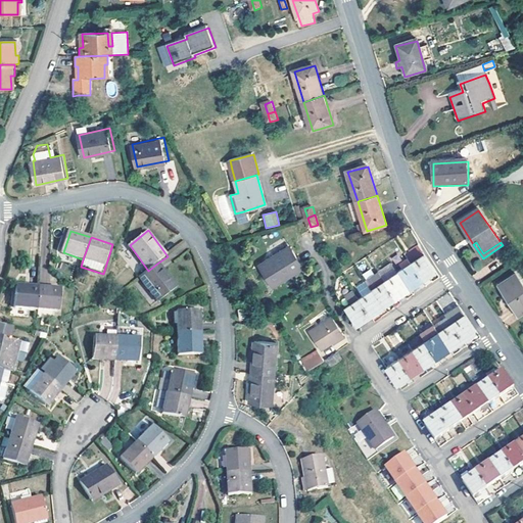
[(302,263),(289,244),(258,265),(272,286),(288,276),(286,273),(302,263)]
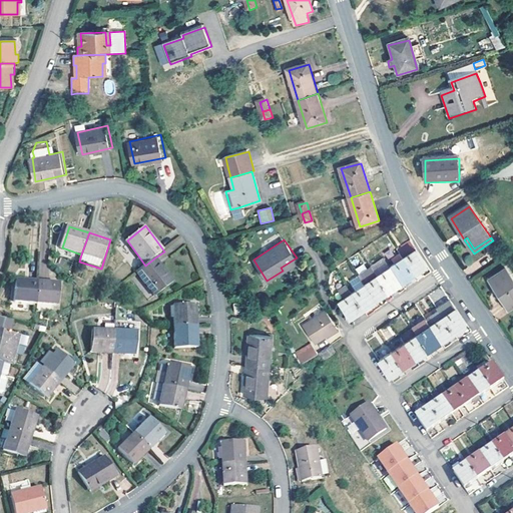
[(419,250),(413,241),(399,250),(402,253),(406,260),(419,250)]
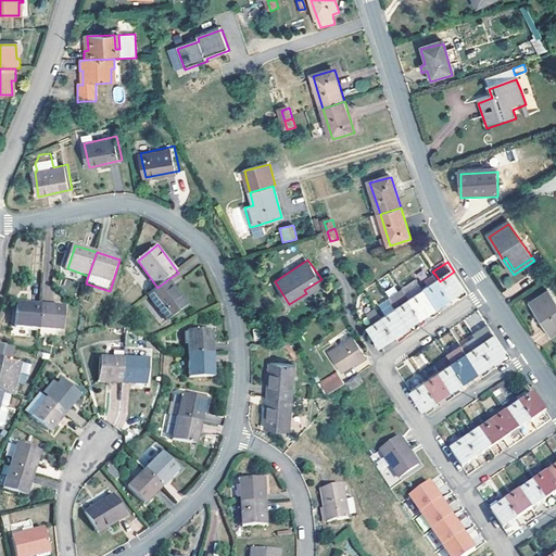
[(454,272),(440,281),(451,298),(465,289),(454,272)]
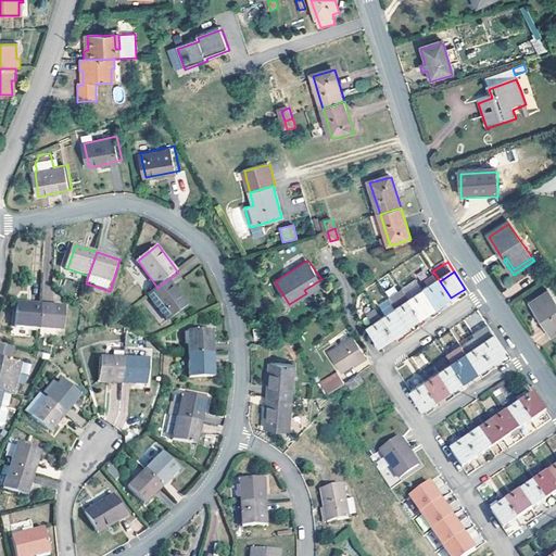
[(426,291),(437,307),(439,306),(451,298),(440,281),(436,275),(425,282),(429,288),(426,291)]
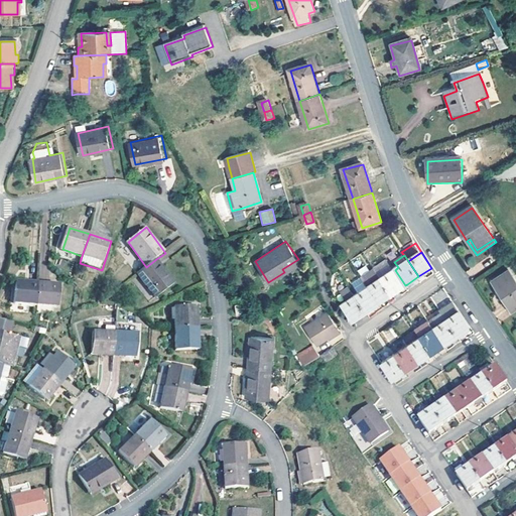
[(174,284),(156,259),(146,267),(138,273),(157,298),(174,284)]
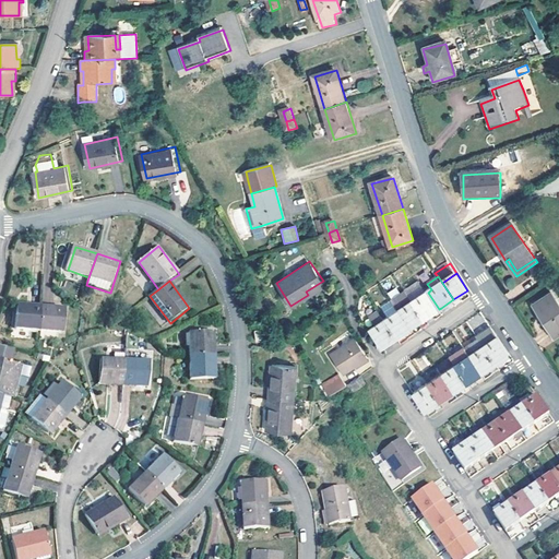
[(324,284),(323,281),(306,292),(308,295),(324,284)]
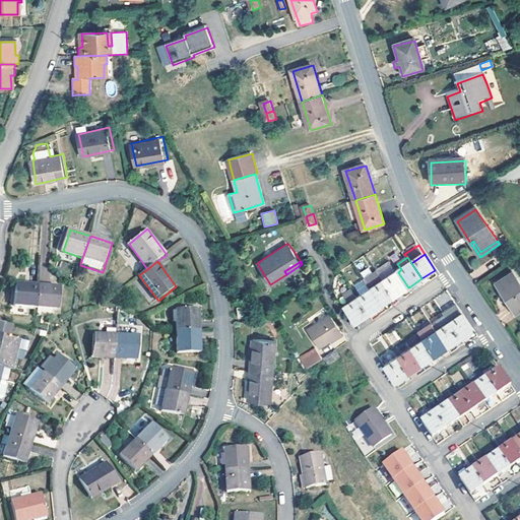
[(366,280),(372,289),(382,305),(395,297),(385,280),(379,271),(366,280)]
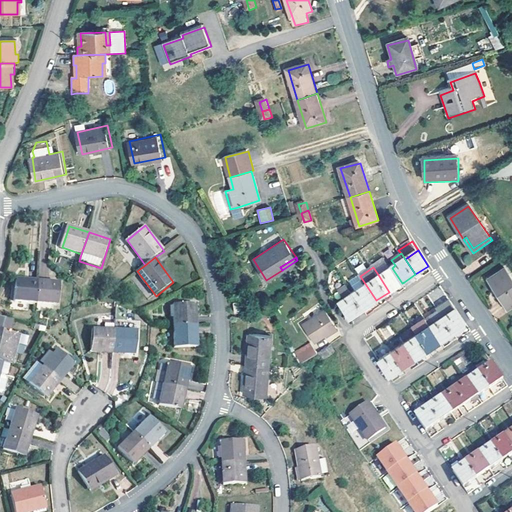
[(402,283),(392,268),(379,276),(389,292),(402,283)]
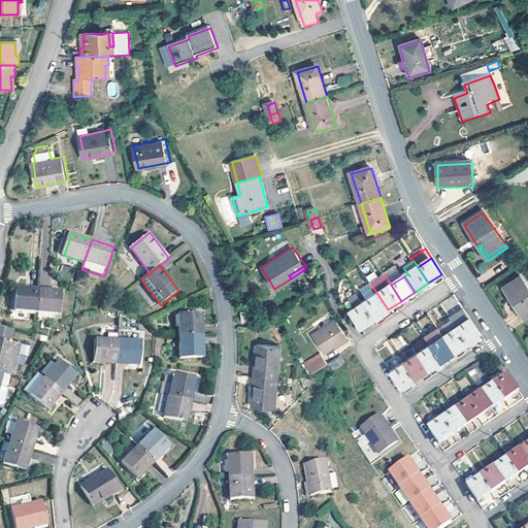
[(525,321),(527,318),(527,288),(522,278),(505,290),(525,321)]
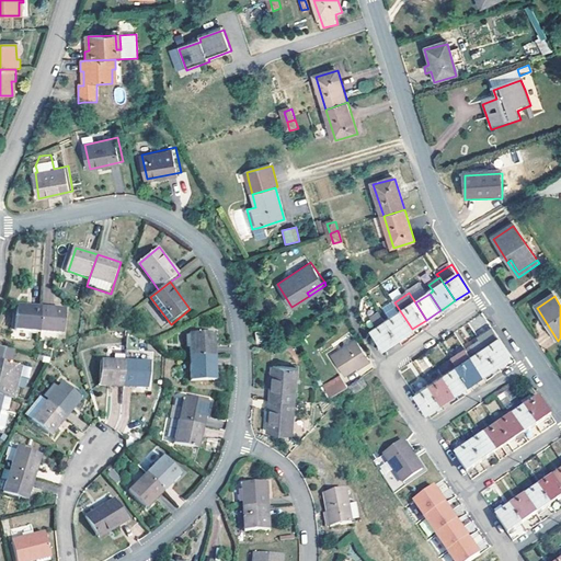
[(401,312),(395,302),(380,311),(381,313),(387,322),(401,312)]
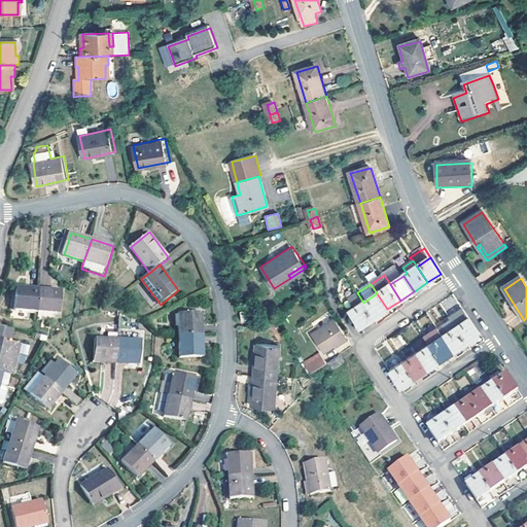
[(14,310),(37,312),(40,290),(40,288),(18,286),(14,310)]
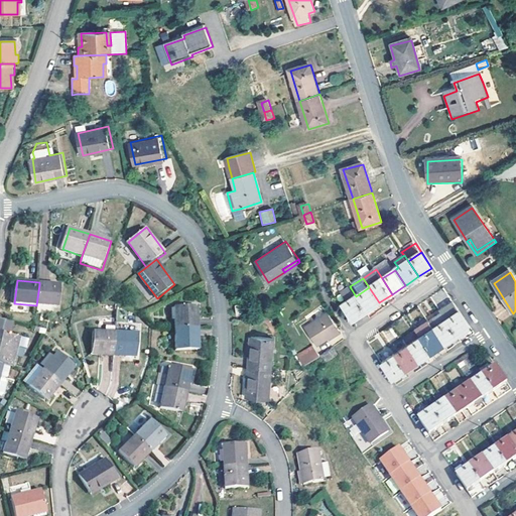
[(39,284),(36,305),(57,308),(60,285),(39,282),(39,284)]
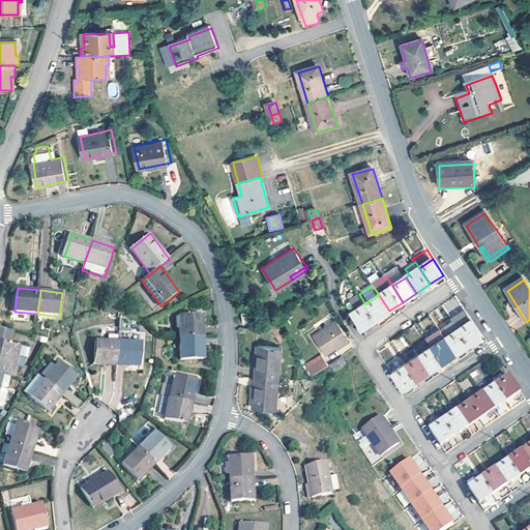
[(379,295),(365,304),(376,320),(389,311),(379,295)]
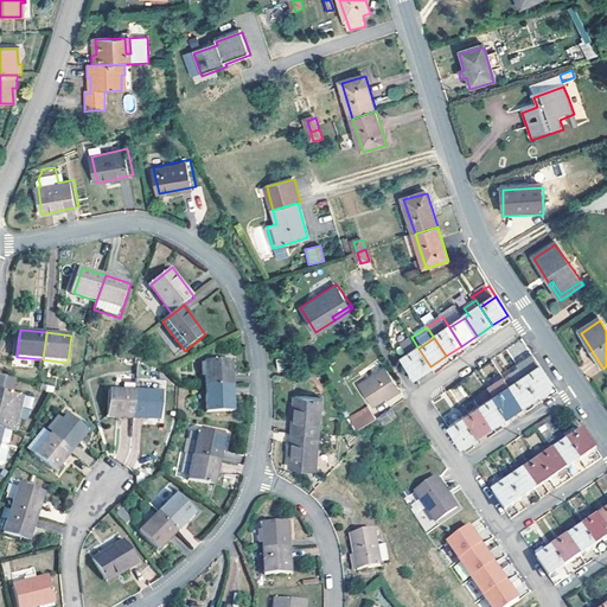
[(430,366),(419,349),(413,339),(404,344),(411,353),(403,358),(416,377),(420,374),(423,372),(430,366)]
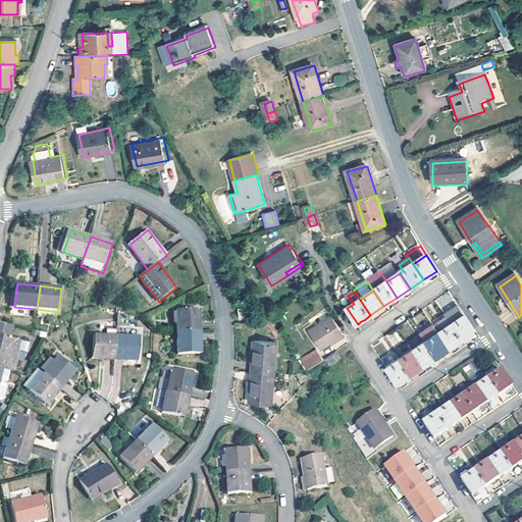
[(448,317),(464,340),(477,331),(460,306),(447,314),(448,317)]
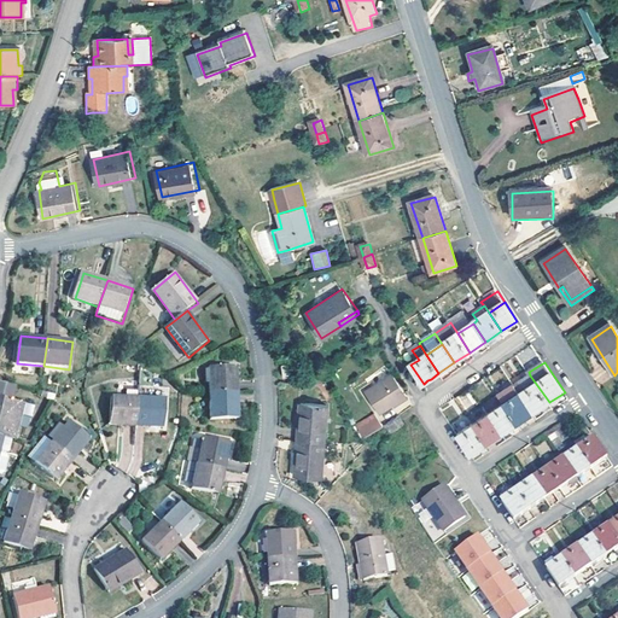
[(297,374),(297,363),(284,363),(285,375),(290,374),(297,374)]
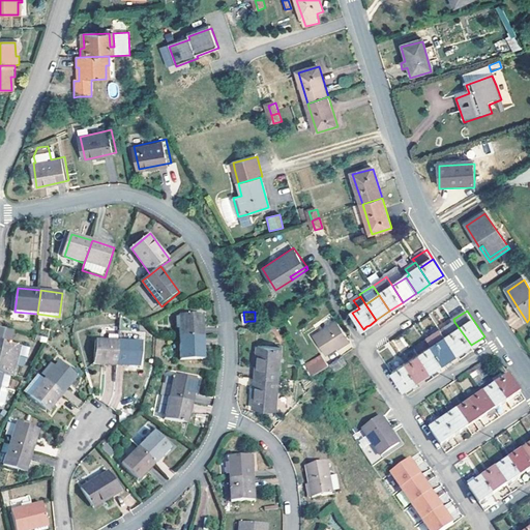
[(181,337),(205,336),(204,315),(180,316),(181,337)]
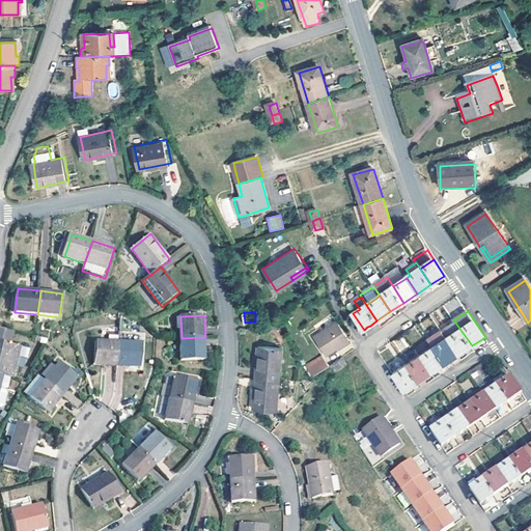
[(455,323),(454,319),(441,329),(442,332),(455,323)]
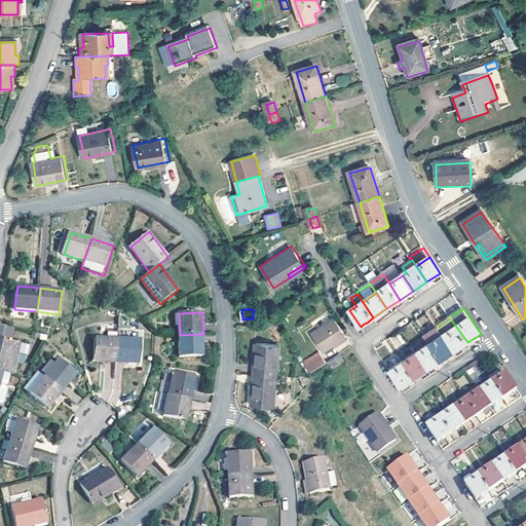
[(345,336),(333,317),(309,334),(322,352),(343,338),(345,336)]
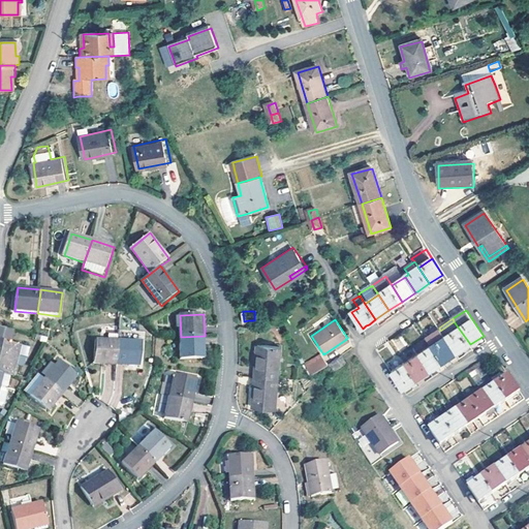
[(457,353),(470,344),(454,321),(440,331),(457,353)]
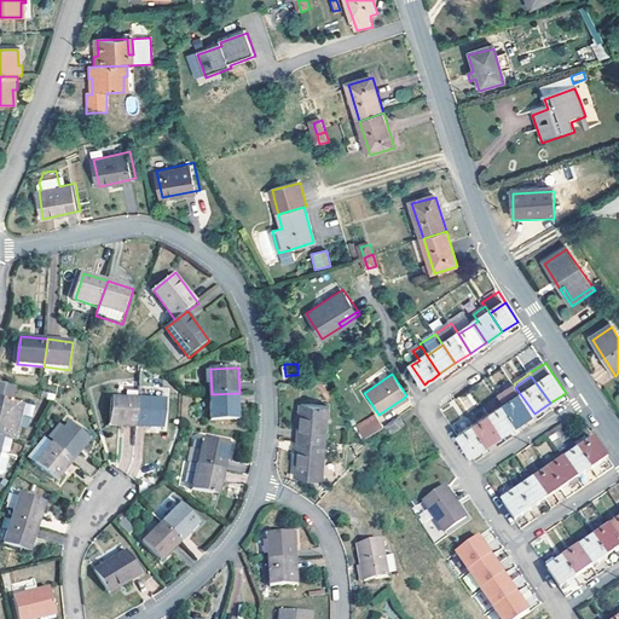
[(0,438),(4,439),(9,440),(17,404),(12,403),(16,388),(0,383),(0,438)]
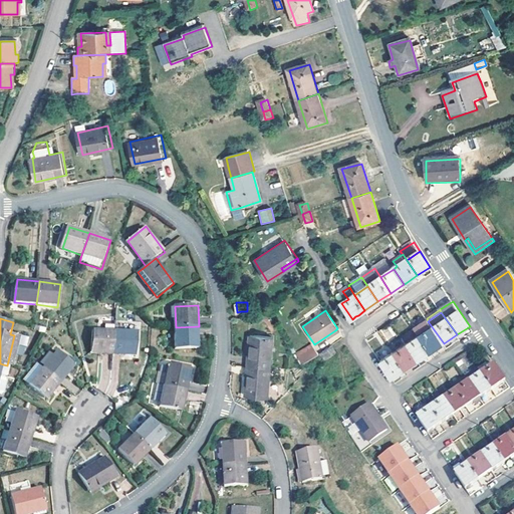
[(375,333),(381,343),(397,335),(396,332),(408,325),(404,318),(375,333)]
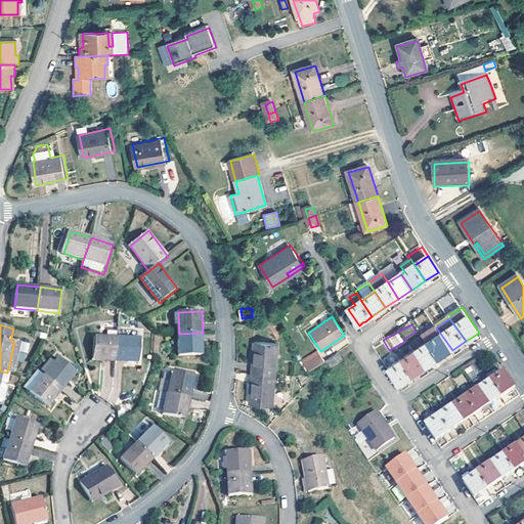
[(439,359),(452,350),(436,328),(424,336),(439,359)]
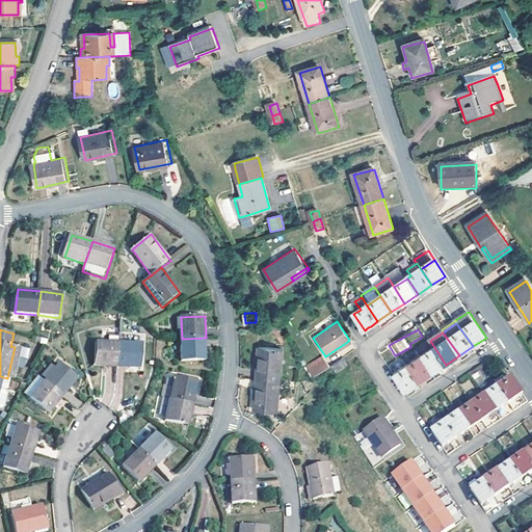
[(207,361),(206,338),(182,339),(182,362),(207,361)]
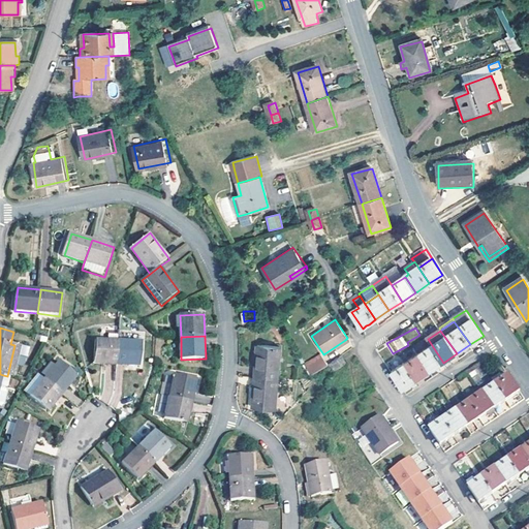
[(443,363),(428,339),(414,348),(418,354),(430,371),(434,369),(443,363)]
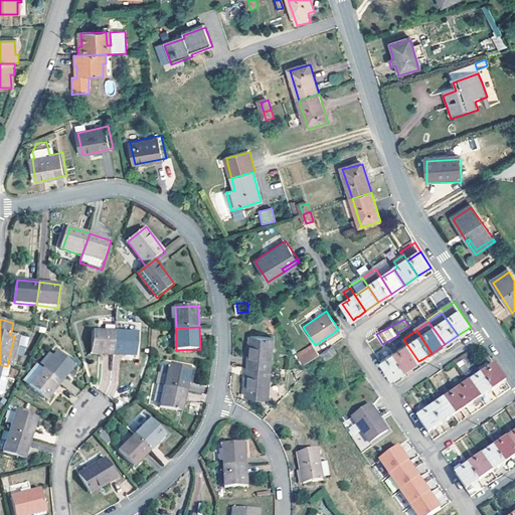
[(114,356),(116,333),(95,332),(94,355),(114,356)]
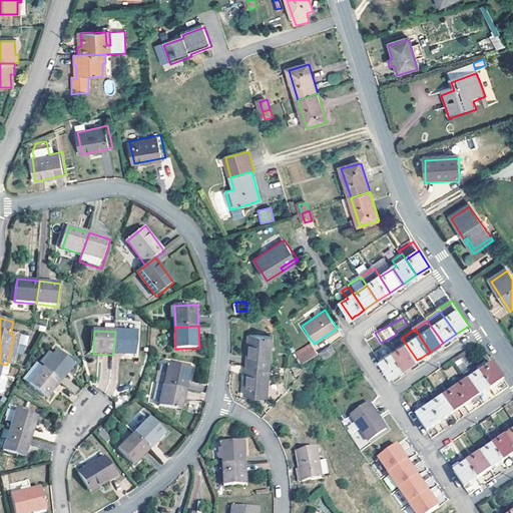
[(137,333),(115,332),(113,355),(135,356),(137,333)]
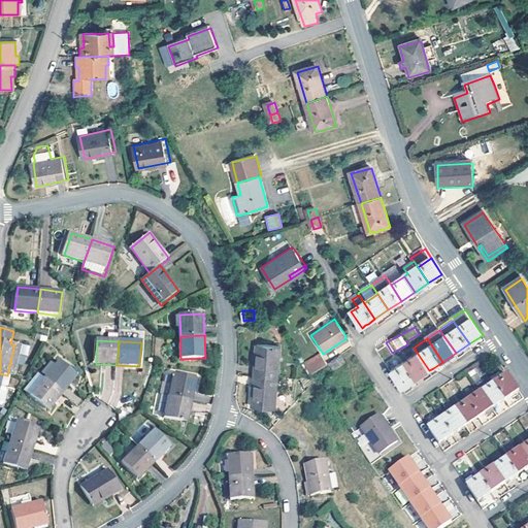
[(258,342),(256,373),(279,374),(282,344),(258,342)]
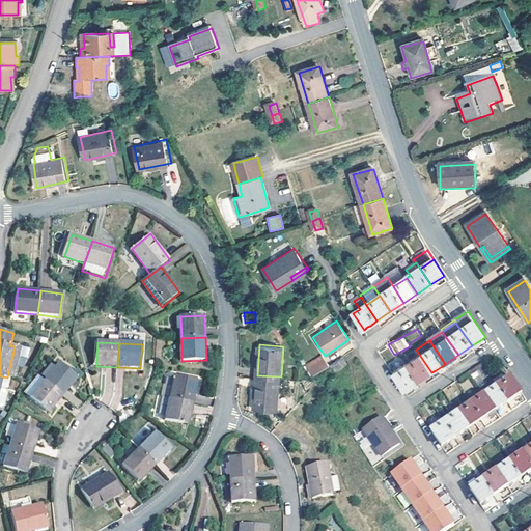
[(25,350),(15,346),(7,378),(17,381),(25,350)]
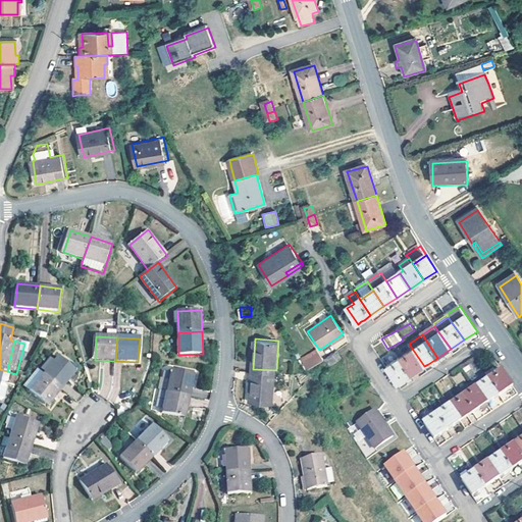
[(413,350),(409,344),(396,353),(401,359),(413,350)]
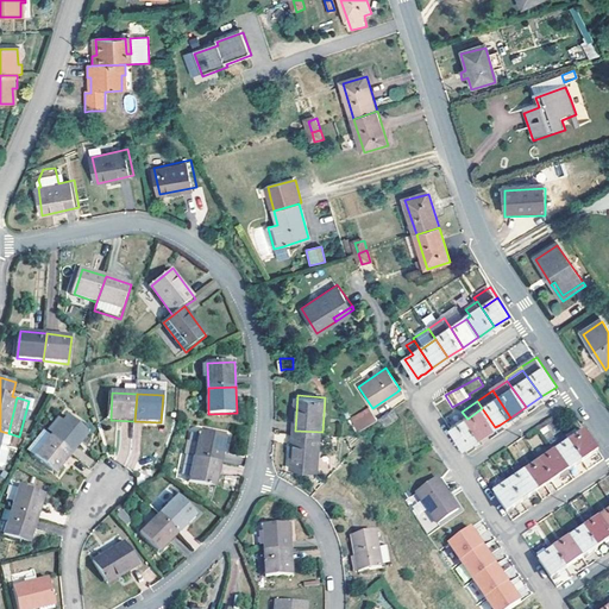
[(491,431),(495,427),(482,408),(468,419),(479,438),(491,431)]
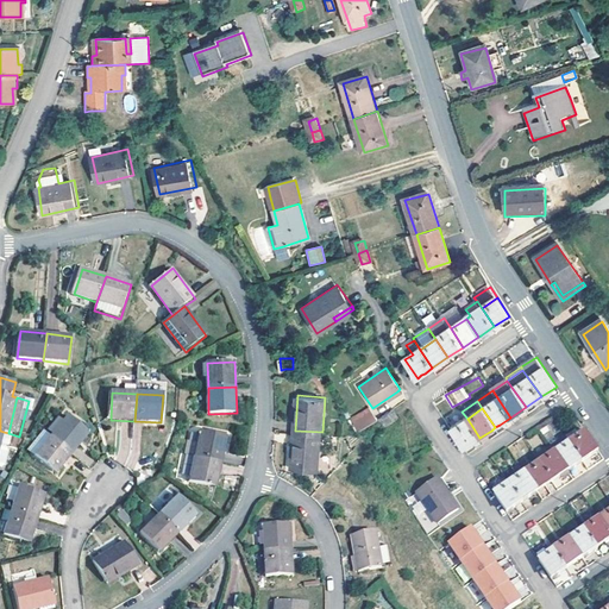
[(378,421),(371,409),(351,422),(359,433),(378,421)]
